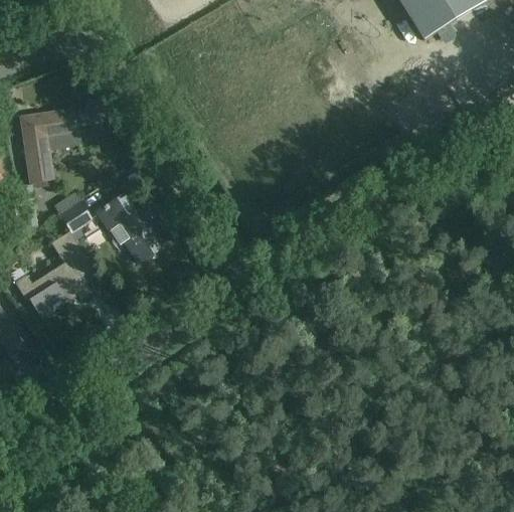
[(398,0),(422,39),(485,1),(484,0),(398,0)]
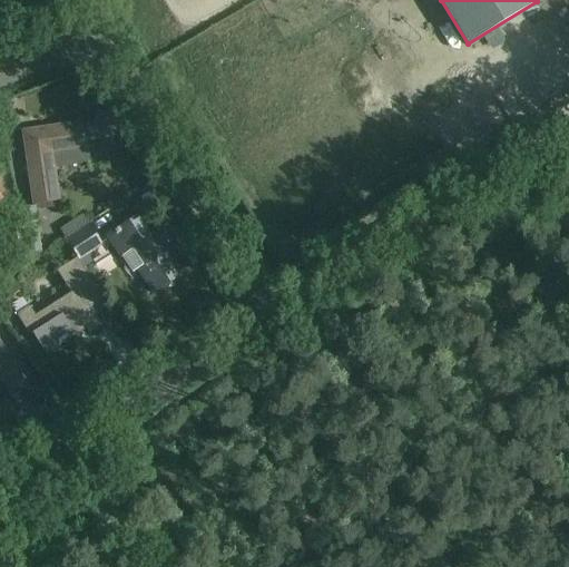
[(58,197),(52,164),(88,159),(86,145),(82,120),(22,129),(33,202),(58,197)]
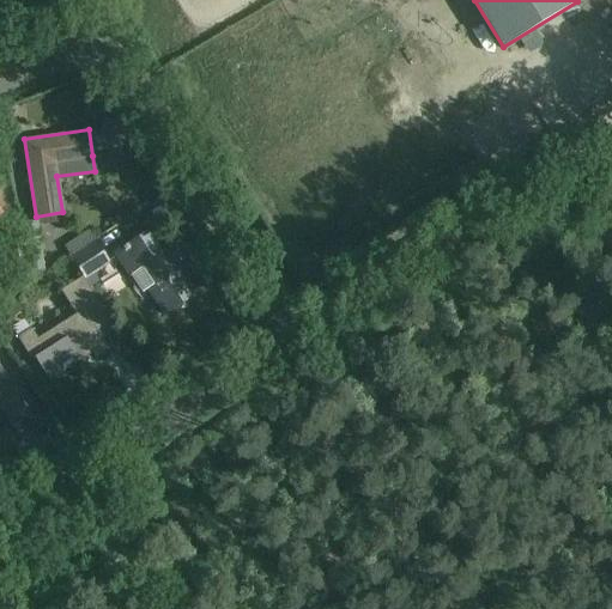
[(37,220),(20,224),(28,274),(29,274),(29,279),(44,275),(37,220)]
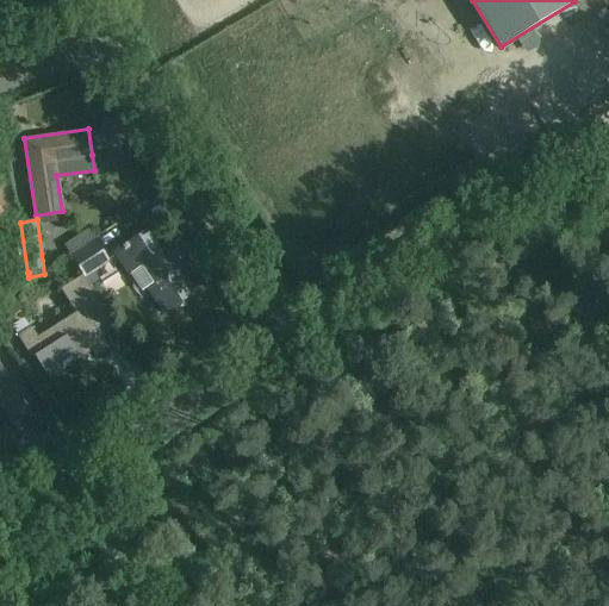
[(20,275),(28,273),(20,223),(7,224),(11,250),(17,249),(20,275)]
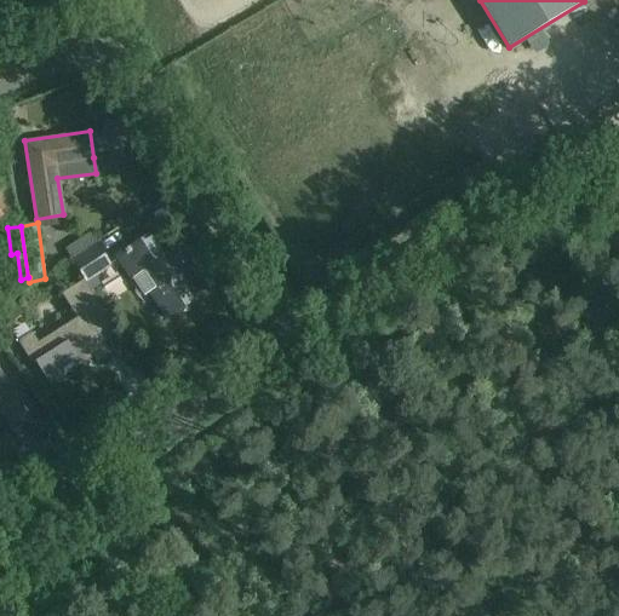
[(149,234),(129,247),(116,255),(131,276),(145,266),(158,286),(149,291),(166,316),(193,299),(179,281),(199,268),(182,241),(162,254),(149,234)]
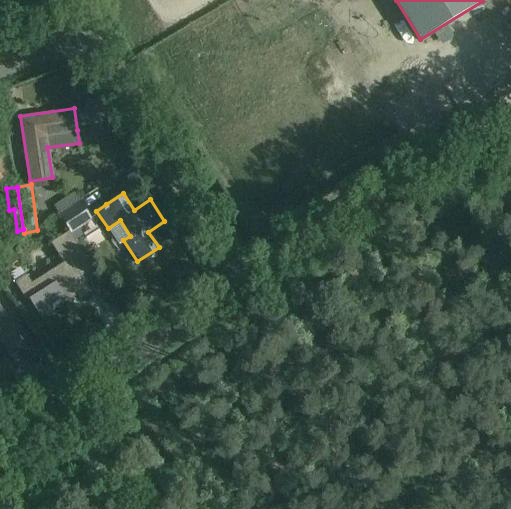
[(59,213),(69,229),(70,231),(91,218),(79,200),(59,213)]
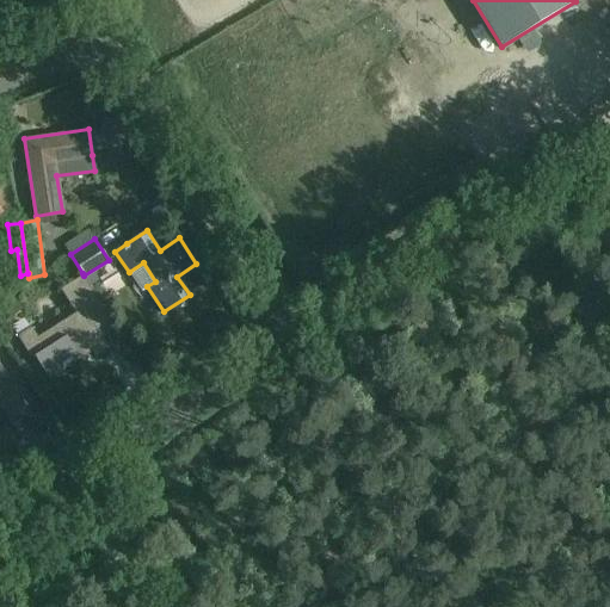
[(84,277),(84,276),(82,273),(60,287),(75,311),(37,335),(31,326),(17,335),(31,358),(35,355),(48,376),(90,348),(93,354),(108,346),(96,327),(110,319),(84,277)]
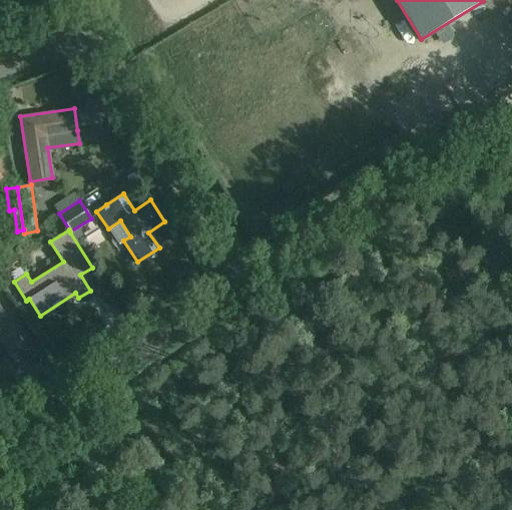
[(0,268),(16,260),(9,246),(0,250),(0,268)]
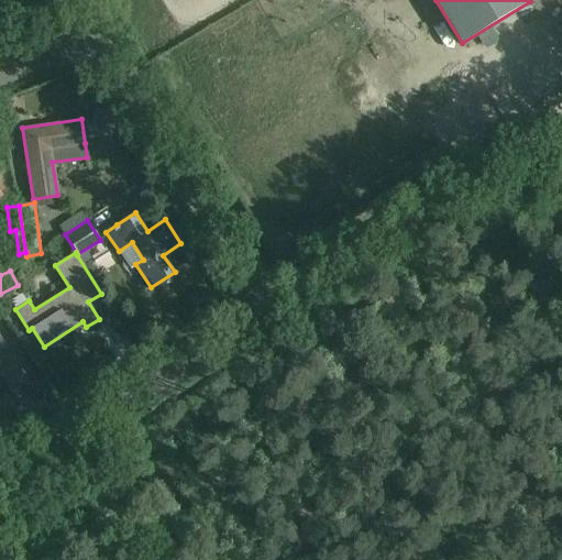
[(208,286),(191,297),(204,315),(219,305),(208,286)]
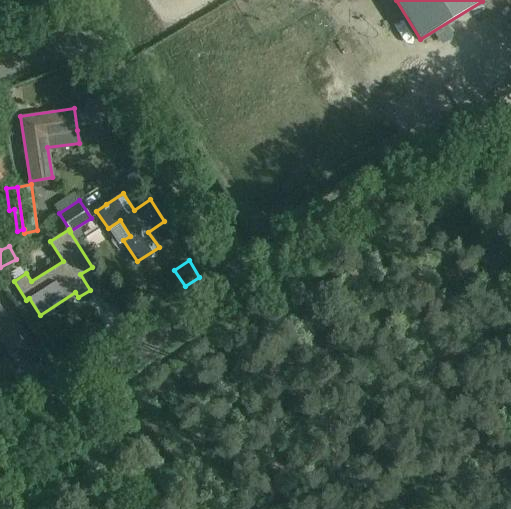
[(25,346),(14,329),(0,306),(0,341),(1,341),(10,355),(25,346)]
